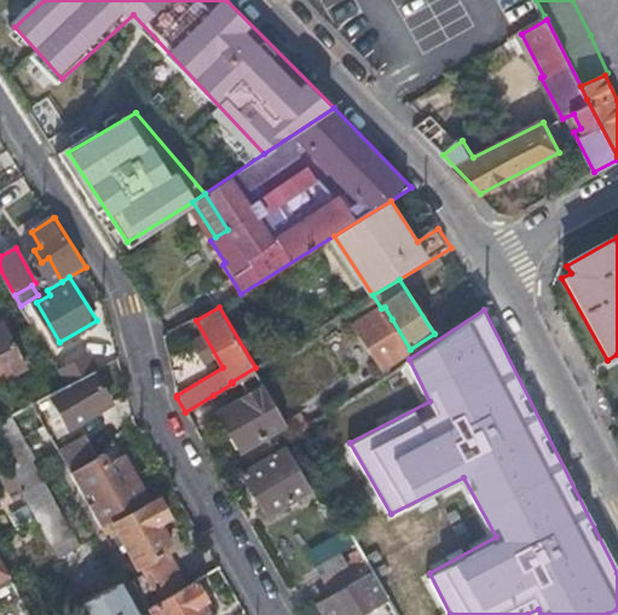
[(410,349),(392,319),(379,328),(397,358),(410,349)]
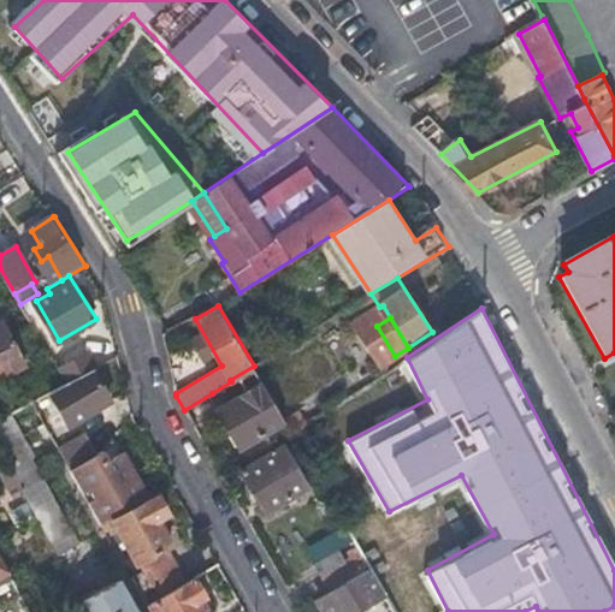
[(3,322),(0,324),(0,375),(25,361),(3,322)]
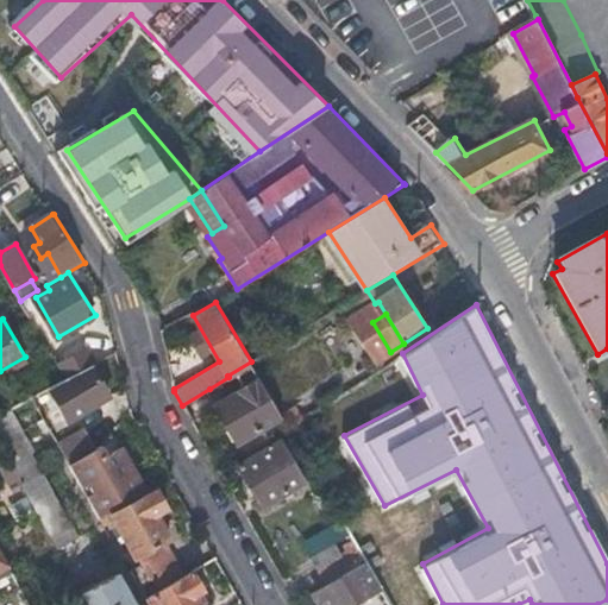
[(92,365),(96,361),(88,350),(62,365),(69,377),(92,365)]
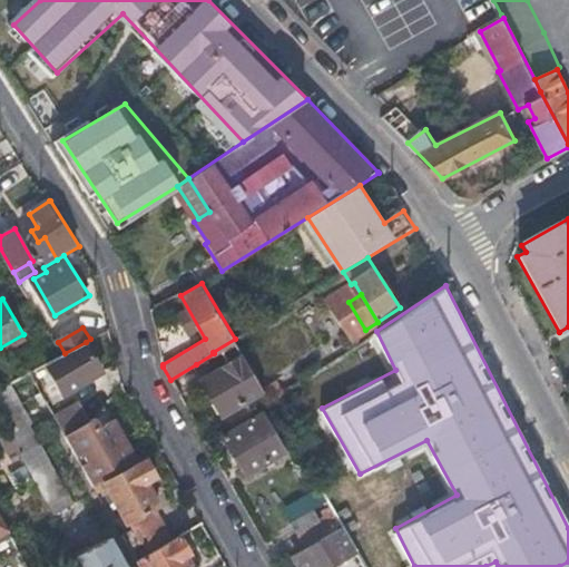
[(98,353),(90,339),(86,342),(95,357),(98,353)]
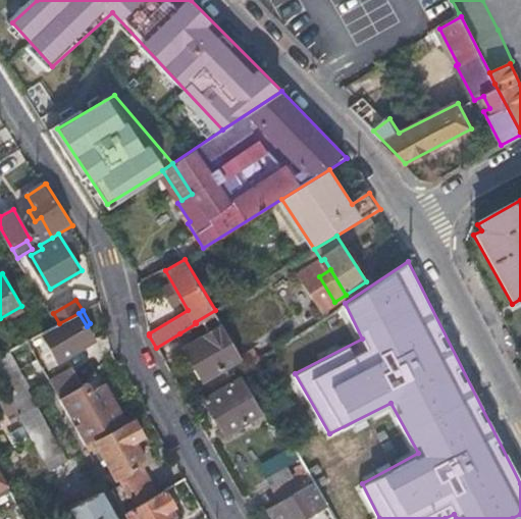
[(179,333),(156,348),(164,361),(185,349),(196,368),(193,369),(201,379),(211,373),(214,377),(223,371),(221,367),(241,356),(216,312),(202,320),(208,332),(187,345),(179,333)]
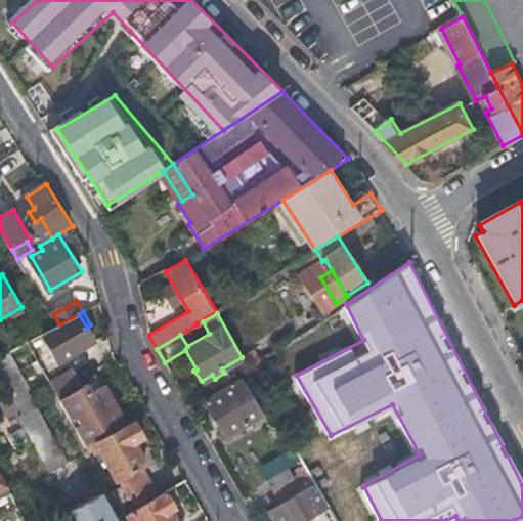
[(87,328),(79,314),(59,324),(56,327),(44,333),(61,361),(77,352),(87,346),(95,342),(87,328)]
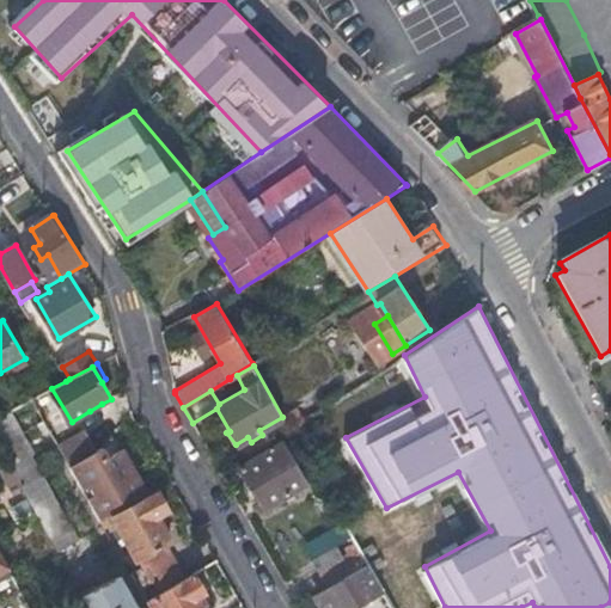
[(102,404),(90,411),(93,417),(105,410),(102,404)]
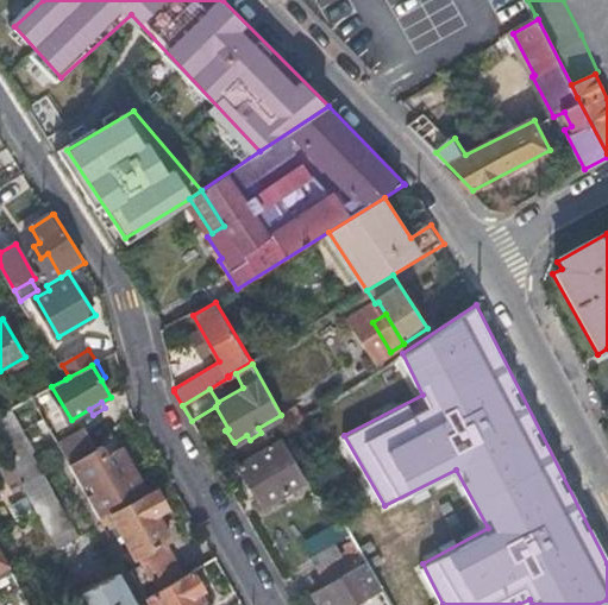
[(85,430),(58,446),(70,465),(96,451),(85,430)]
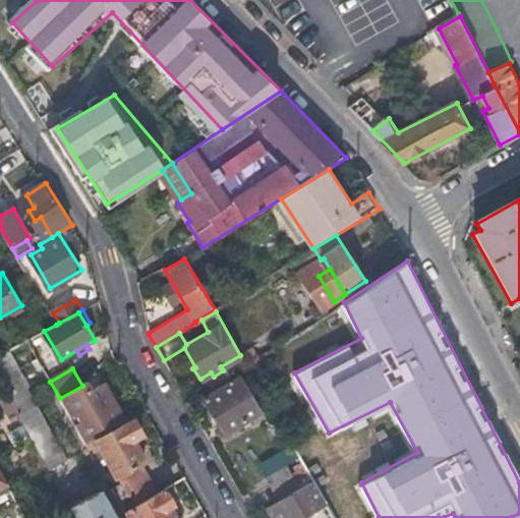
[(239,376),(205,396),(225,432),(260,411),(252,399),(255,396),(251,389),(247,391),(239,376)]
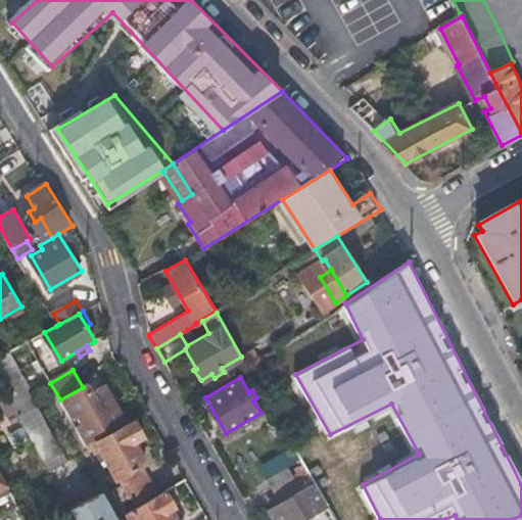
[(94,441),(128,422),(106,386),(95,392),(89,383),(83,387),(60,399),(86,446),(94,441)]
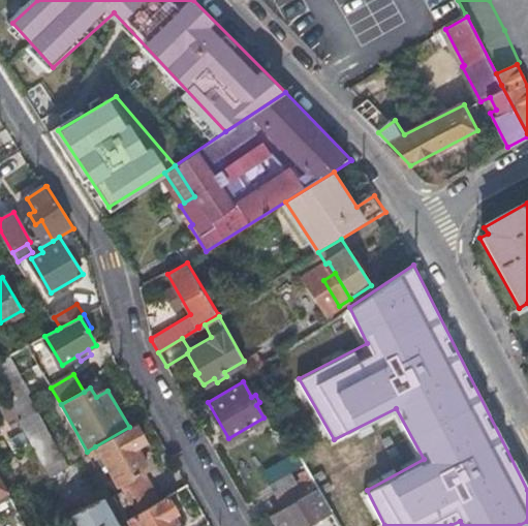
[(87,452),(91,458),(99,453),(118,485),(120,484),(143,470),(148,468),(135,445),(145,440),(136,426),(97,449),(95,446),(87,452)]
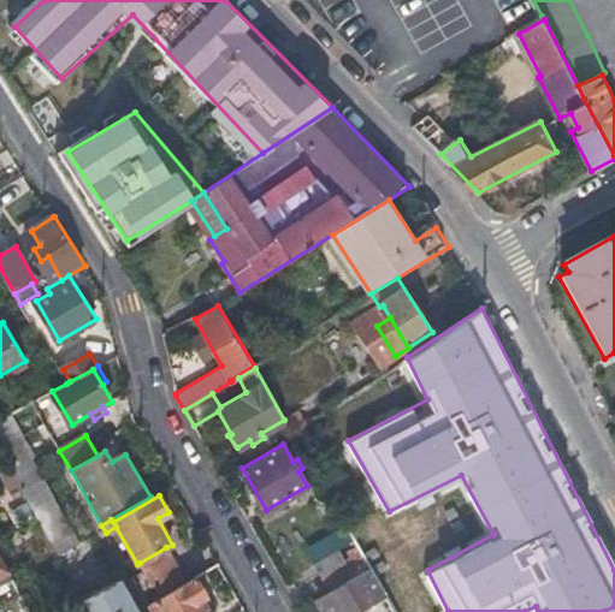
[(314,562),(330,589),(339,584),(370,566),(365,557),(364,554),(358,546),(348,552),(353,560),(349,563),(339,547),(314,562)]
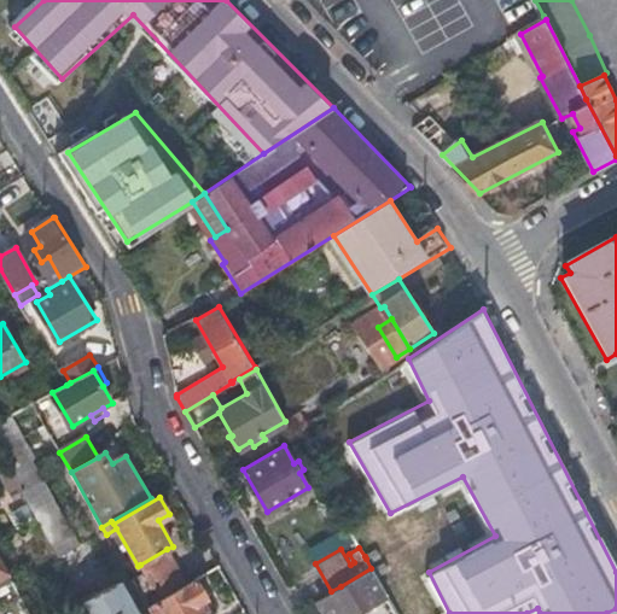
[(144,571),(161,600),(187,584),(167,549),(140,565),(144,571)]
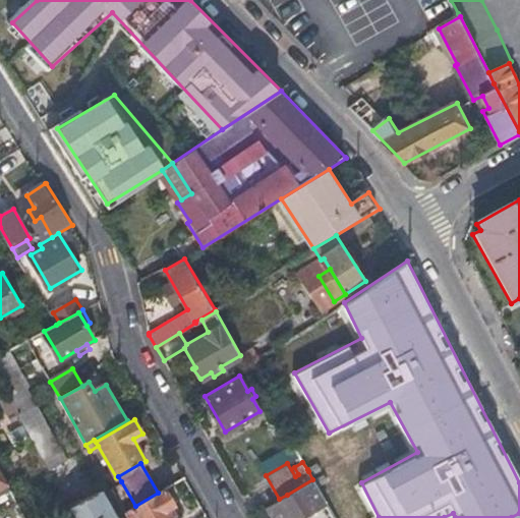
[(296,517),(326,502),(312,479),(287,495),(289,498),(269,510),(273,517),(296,517)]
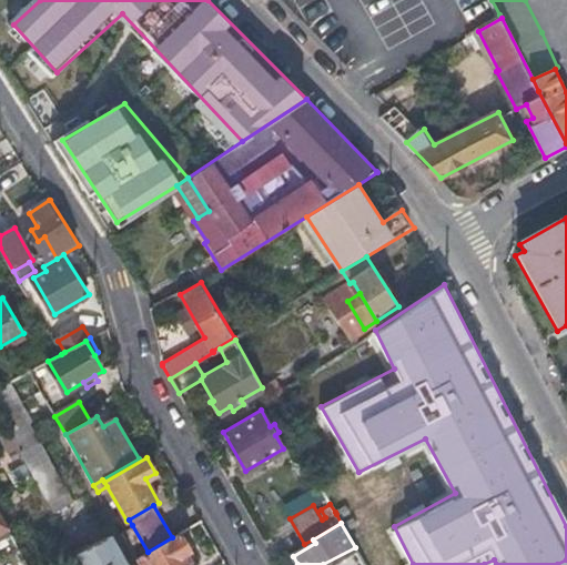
[(121,532),(135,558),(148,552),(132,525),(121,532)]
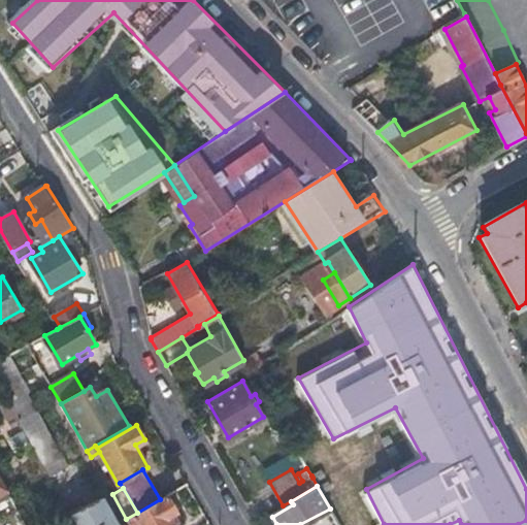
[(176,512),(167,495),(160,499),(137,513),(126,519),(129,524),(176,524),(171,515),(176,512)]
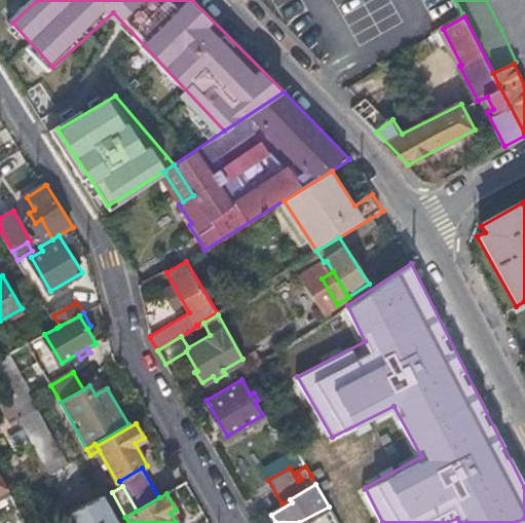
[(115,522),(101,497),(72,514),(77,522),(115,522)]
